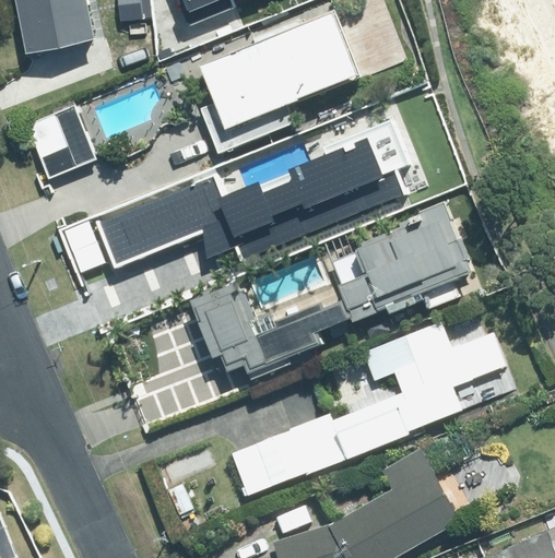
[(97,38),(87,0),(13,0),(26,54),(97,38)]
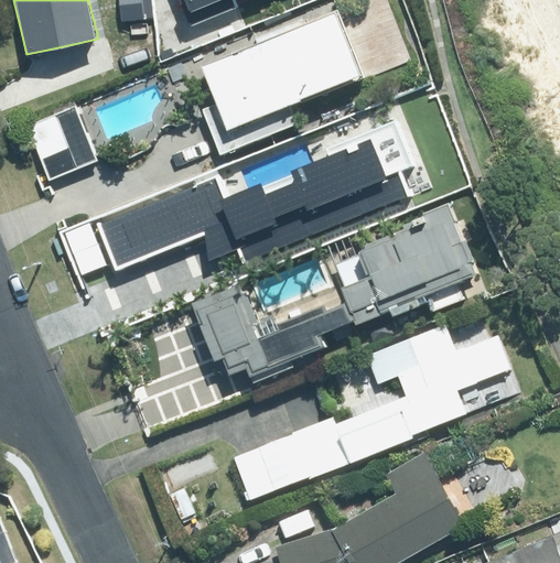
[(298,123),(290,107),(364,76),(337,11),(304,25),(301,19),(255,39),(257,45),(203,67),(217,101),(201,109),(221,155),(298,123)]
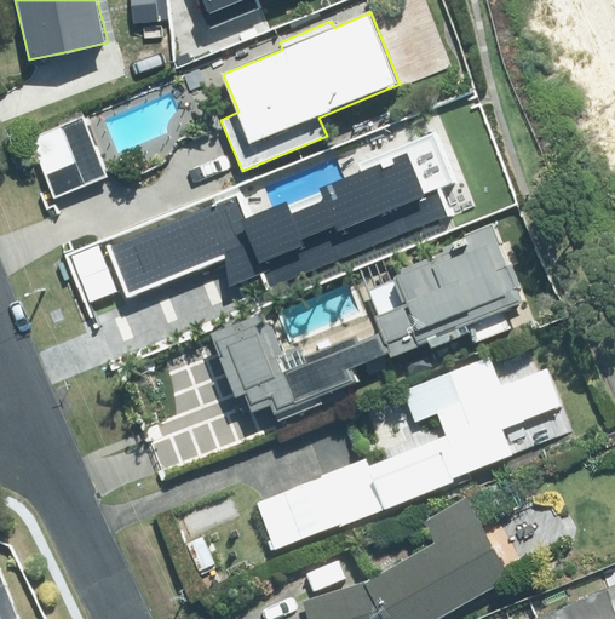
[(81,115),(30,136),(56,198),(107,176),(81,115)]
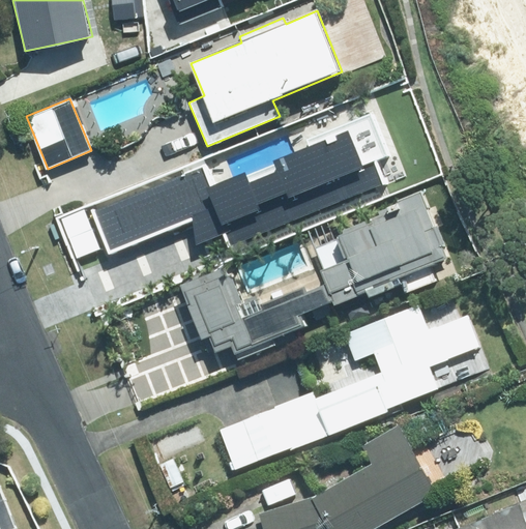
[(200,165),(93,209),(113,255),(191,223),(200,244),(226,234),(234,256),(387,192),(375,163),(390,155),(372,112),(308,139),(312,148),(210,189),(200,165)]
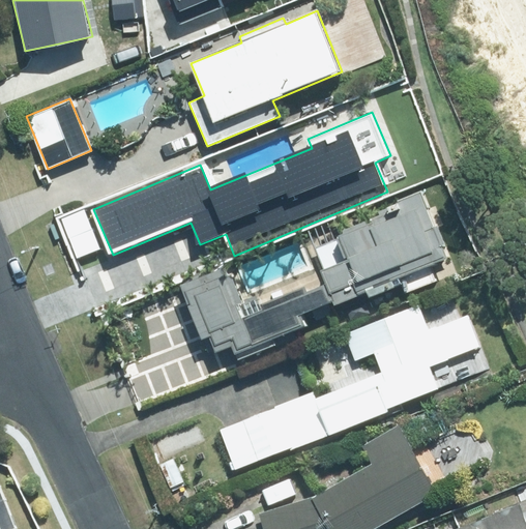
[(221,264),(181,281),(211,352),(232,344),(237,356),(309,326),(302,314),(333,300),(338,309),(400,283),(405,293),(435,281),(429,265),(446,258),(419,194),(399,203),(400,205),(344,229),(347,235),(316,247),(331,284),(310,293),(305,286),(241,313),(221,264)]
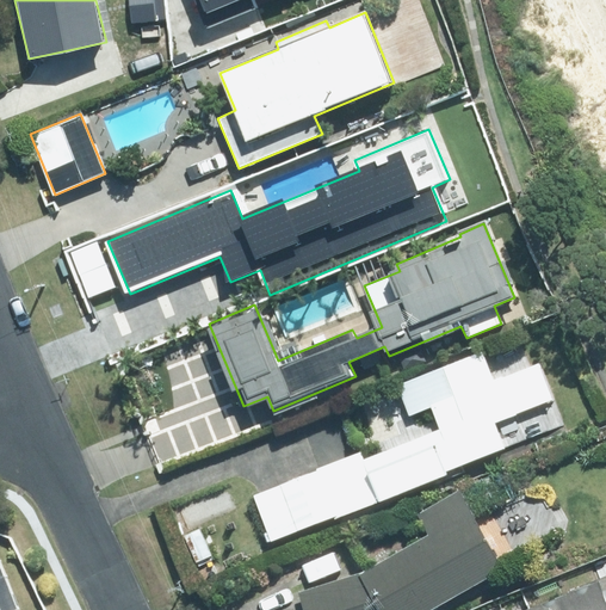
[(251,494),(269,541),(505,449),(495,423),(551,400),(536,361),(492,379),(481,351),(396,383),(408,414),(430,406),(438,430),(362,460),(359,451),(251,494)]
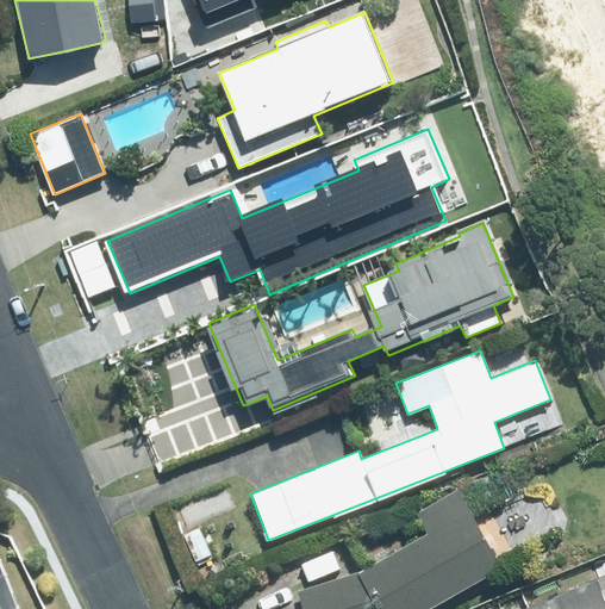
[(304,608),(431,608),(501,569),(455,490),(417,513),(429,533),(361,572),(299,591),(304,608)]
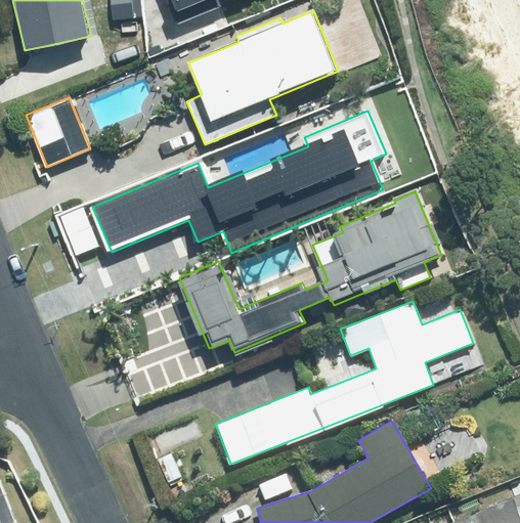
[(0,522),(14,522),(0,486),(0,522)]
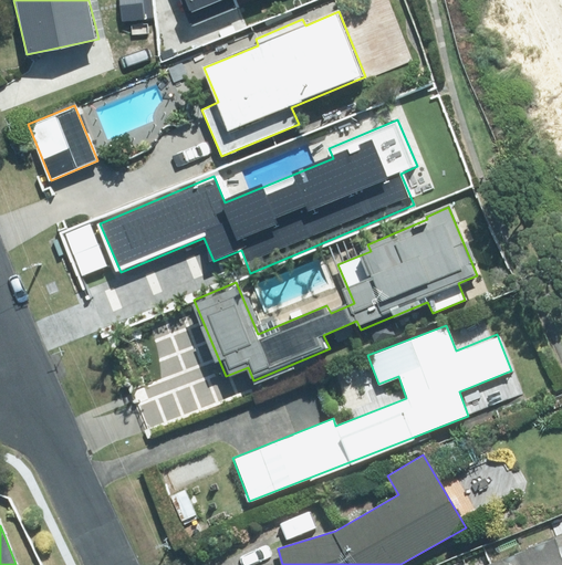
[(561,564),(561,534),(488,564),(561,564)]
